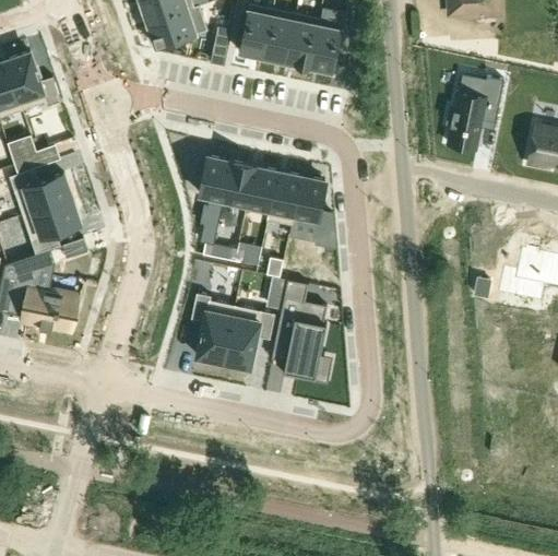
[(190,0),(144,0),(139,2),(146,24),(199,7),(198,6),(193,8),(190,0)]
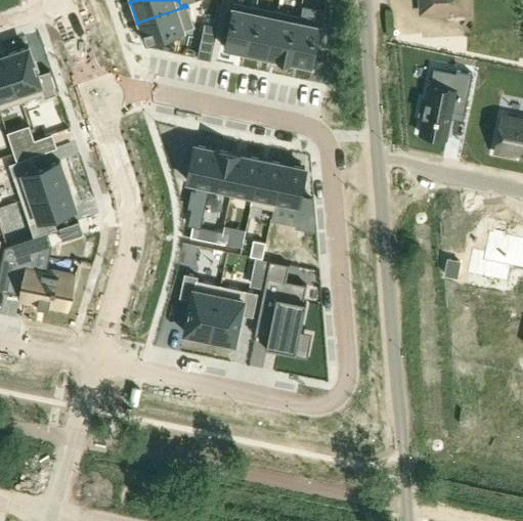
[(416,0),(416,12),(442,12),(442,18),(458,18),(456,0),(416,0)]
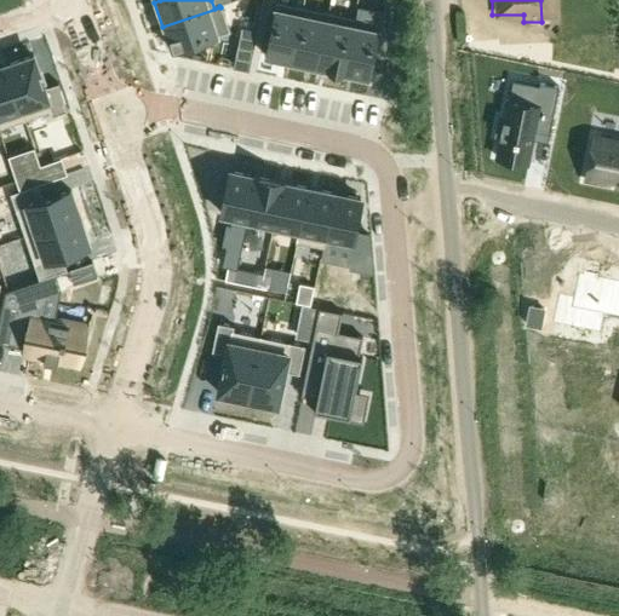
[(275,4),(264,58),(291,63),(302,10),(275,4)]
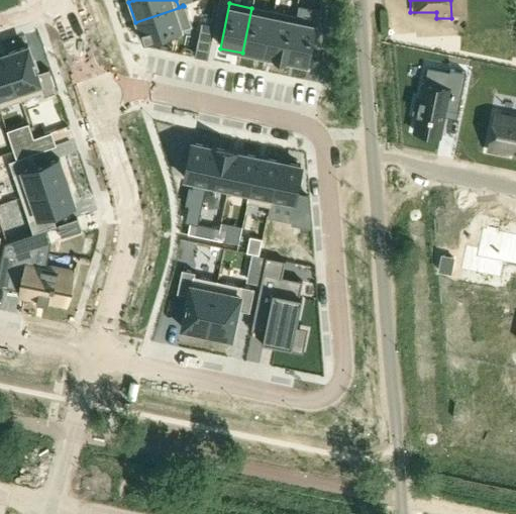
[(184,6),(135,22),(142,44),(191,28),(184,6)]
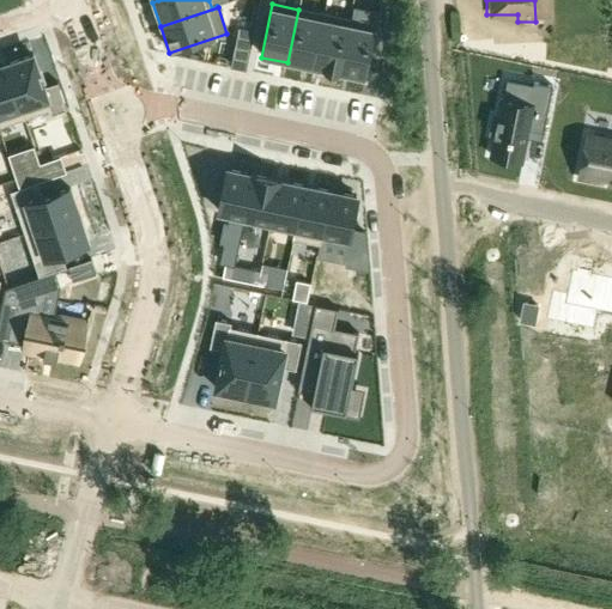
[(298,10),(288,62),(313,68),(323,14),(298,10)]
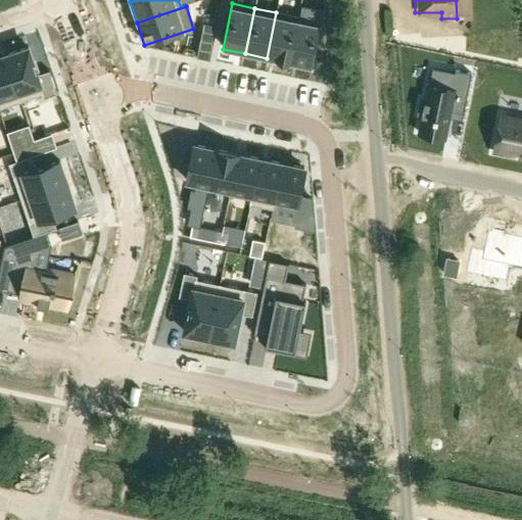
[(297,17),(288,62),(311,67),(315,48),(327,51),(324,13),(300,8),(298,17),(297,17)]
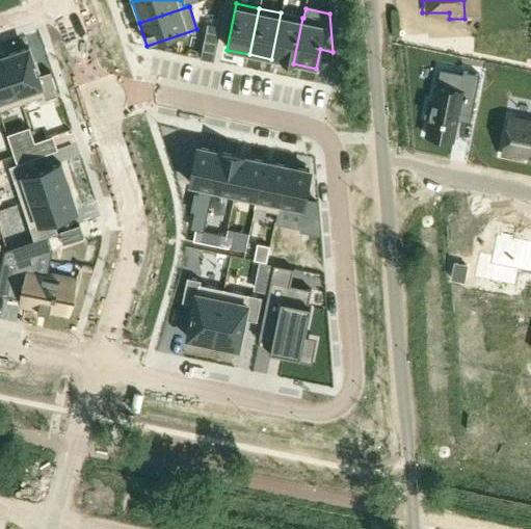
[(281,12),(271,59),(293,63),(302,18),(281,12)]
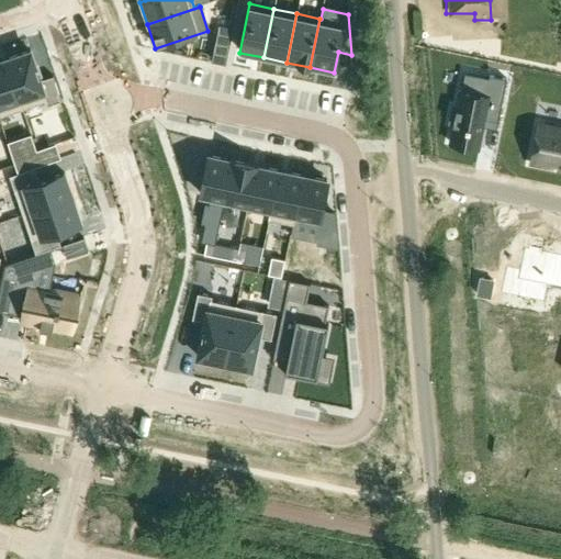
[(227,47),(214,44),(210,63),(223,66),(227,47)]
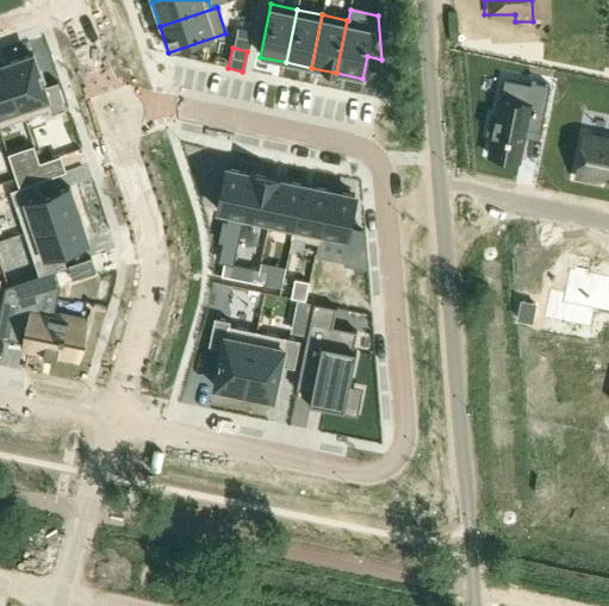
[(32,57),(5,66),(24,120),(49,112),(50,116),(66,111),(56,83),(43,88),(42,85),(38,74),(32,57)]
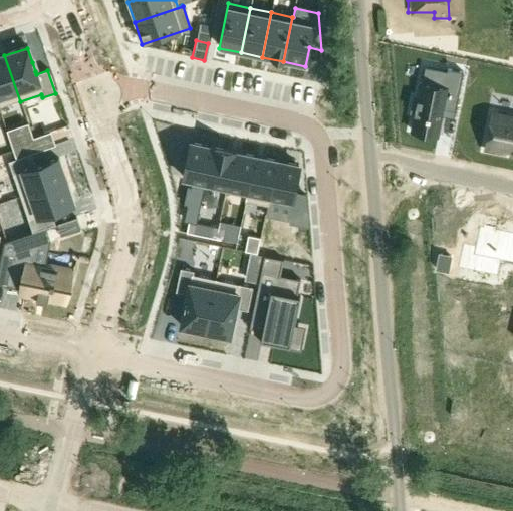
[(4,55),(0,57),(0,107),(20,101),(4,55)]
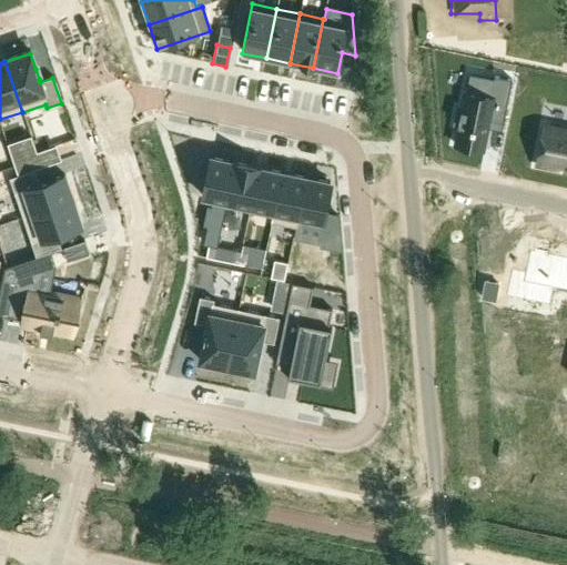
[(484,149),(488,123),(502,125),(510,82),(493,78),(489,99),(463,93),(459,113),(455,112),(453,124),(456,125),(453,142),(484,149)]
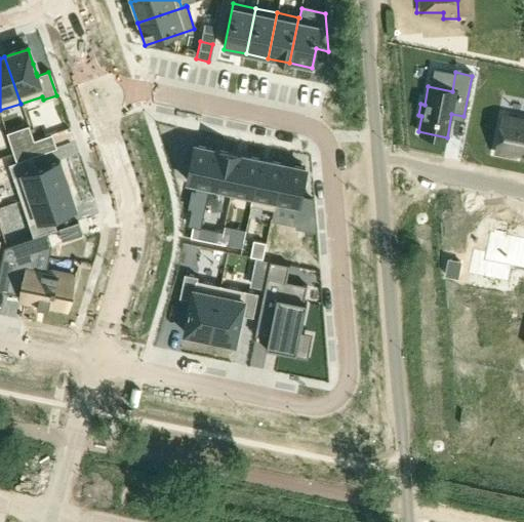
[(64,116),(53,119),(57,133),(68,129),(64,116)]
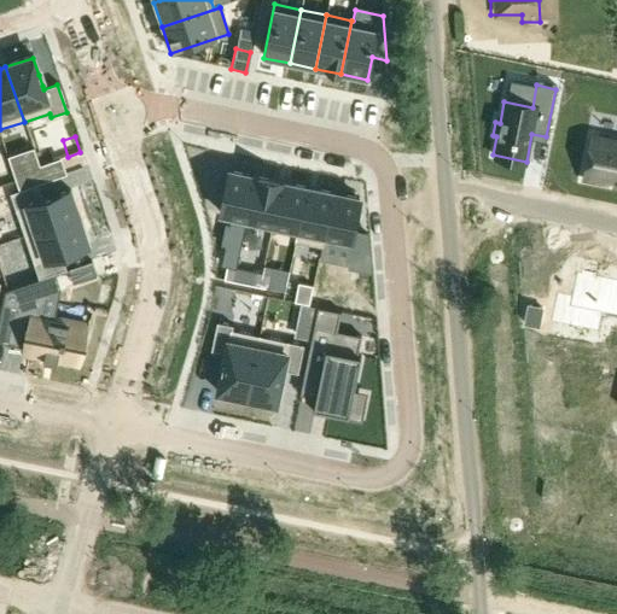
[(616,144),(592,139),(582,182),(606,187),(607,182),(616,183),(616,144)]
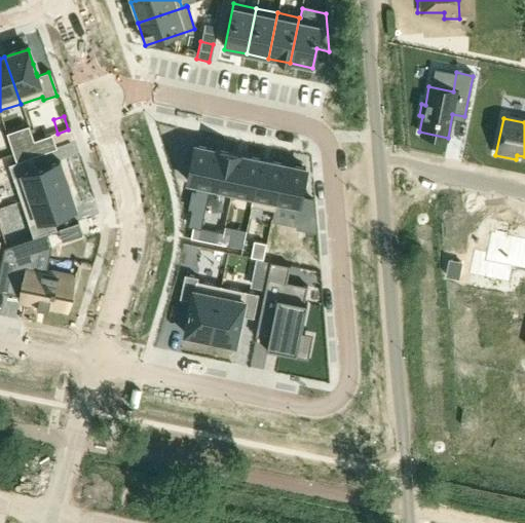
[(29,127),(6,136),(15,163),(31,158),(33,157),(29,144),(33,143),(33,142),(29,127)]
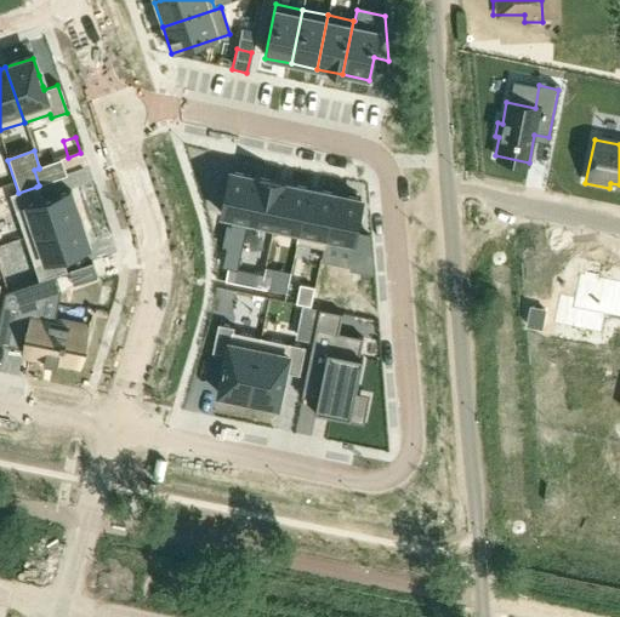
[(229,173),(221,216),(246,222),(248,222),(257,180),(229,173)]
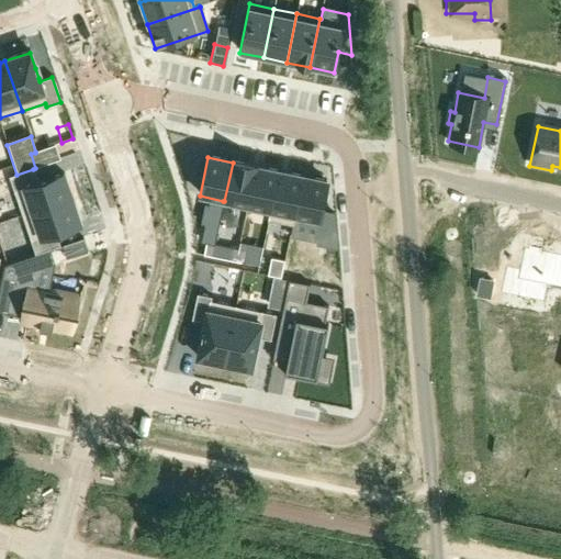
[(223,201),(222,205),(223,207),(246,211),(256,167),(233,163),(224,201),(223,201)]
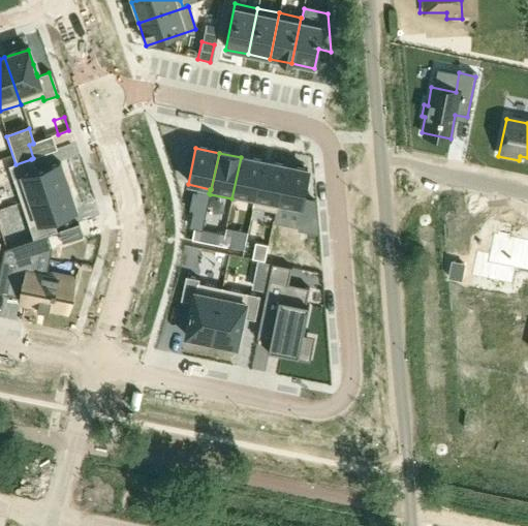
[(241,157),(231,198),(253,203),(253,204),(262,161),(241,157)]
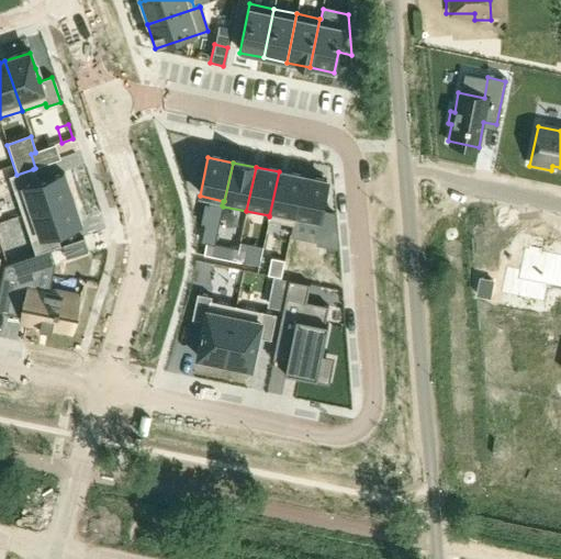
[(17,175),(9,177),(22,216),(71,200),(64,175),(38,183),(33,169),(17,175)]
